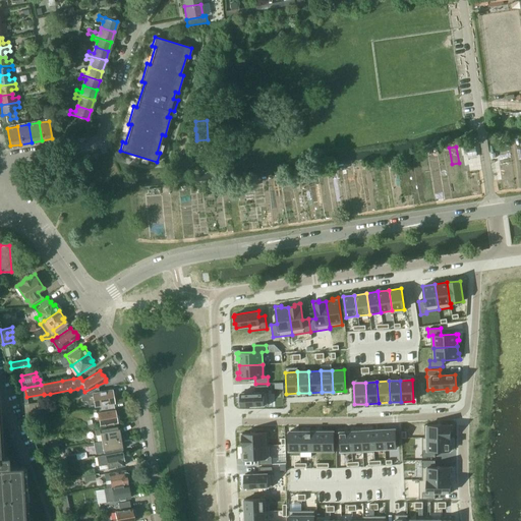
[(99,393),(97,386),(84,392),(85,398),(88,398),(90,406),(113,402),(111,390),(99,393)]
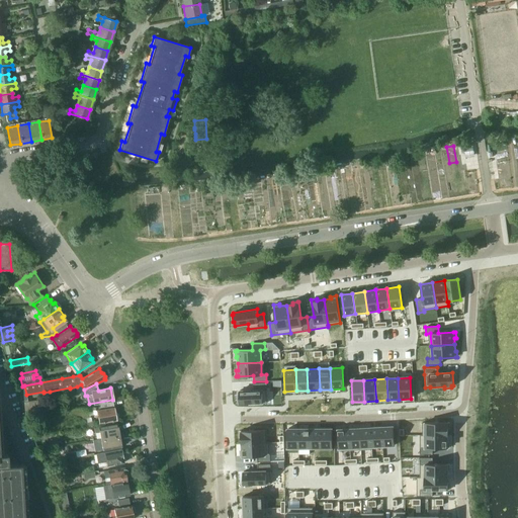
[(254,390),(239,391),(240,405),(263,404),(263,403),(267,403),(266,383),(254,383),(254,390)]
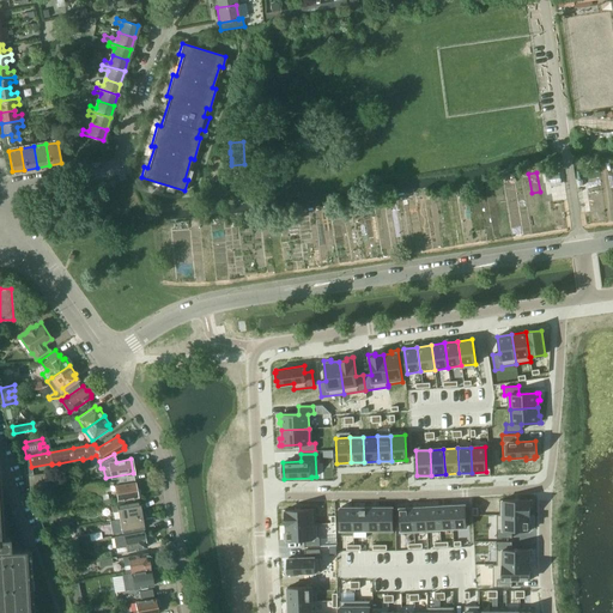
[(115,485),(117,501),(138,497),(139,495),(138,489),(135,487),(133,474),(117,478),(119,483),(125,481),(126,484),(115,485)]
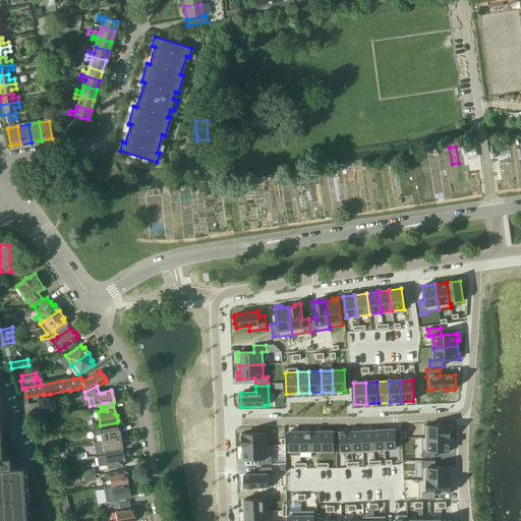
[(0,520),(27,520),(27,510),(27,509),(23,509),(22,501),(26,501),(26,488),(26,486),(21,486),(21,478),(25,478),(24,466),(20,466),(0,406),(0,520)]
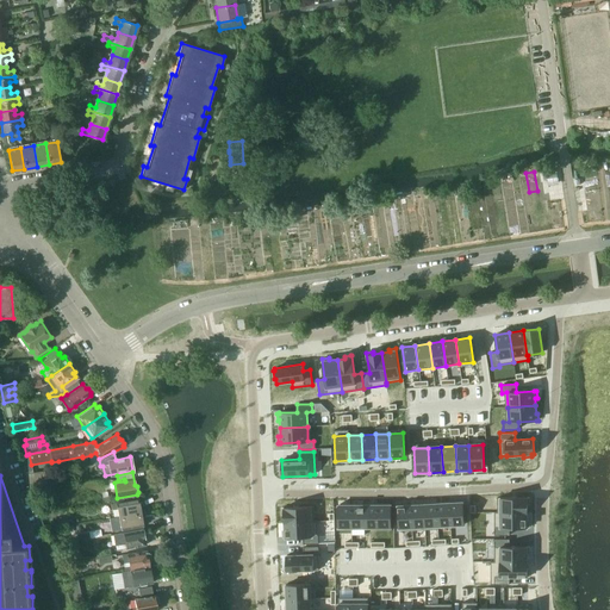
[(529,498),(497,498),(497,512),(527,512),(527,505),(529,505),(529,498)]
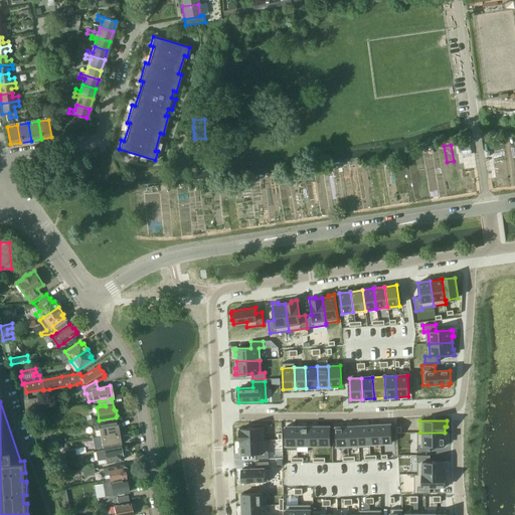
[(120,433),(119,427),(117,425),(116,421),(83,427),(84,431),(95,428),(95,430),(99,430),(101,436),(120,433)]
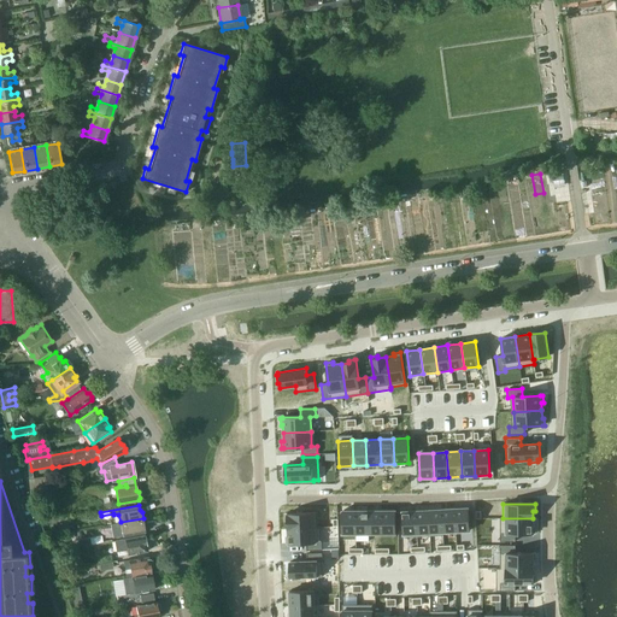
[(454,509),(441,510),(442,533),(444,533),(456,532),(454,509)]
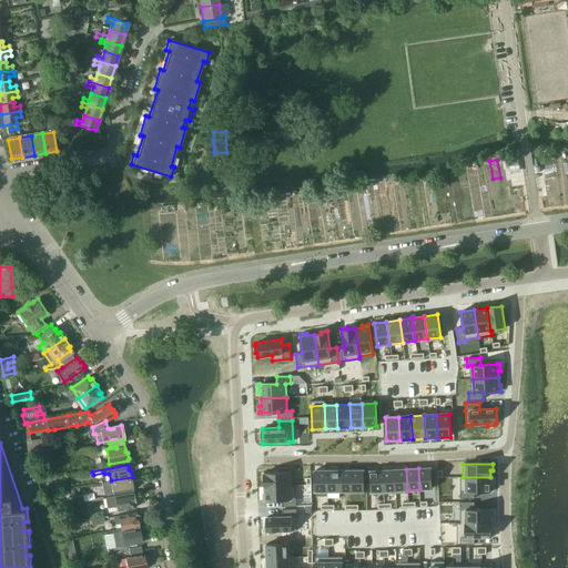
[(430,468),(418,468),(419,489),(432,489),(430,468)]
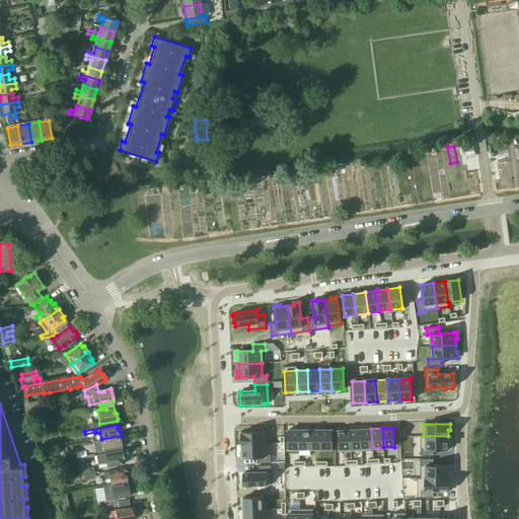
[(360,429),(350,430),(351,451),(362,451),(360,429)]
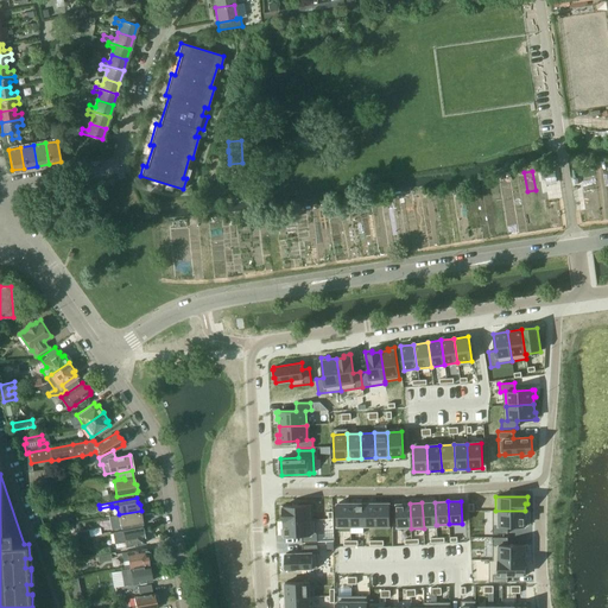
[(435,502),(422,502),(424,529),(436,527),(437,527),(437,525),(436,525),(435,502)]
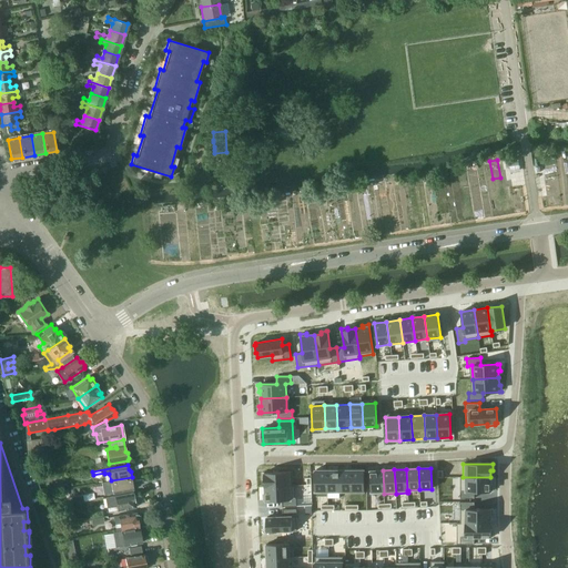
[(327,470),(315,470),(315,492),(327,492),(327,470)]
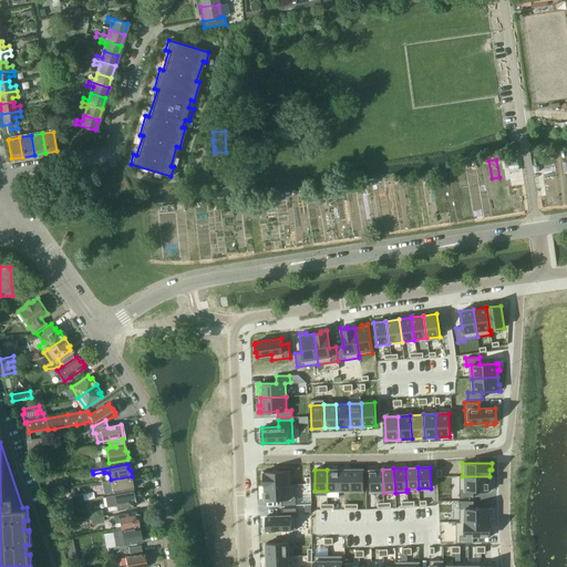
[(339,470),(327,470),(327,491),(339,491),(339,470)]
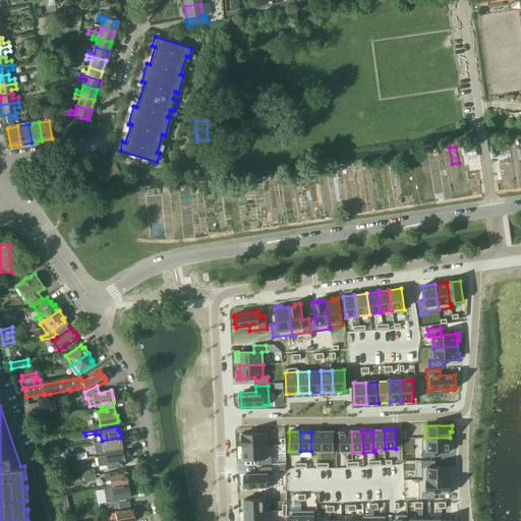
[(323,431),(311,431),(311,451),(322,451),(323,451),(323,431)]
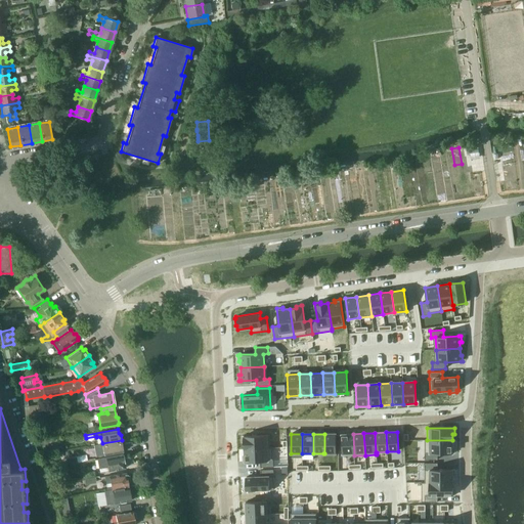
[(324,453),(323,453),(323,455),(324,455),(336,455),(336,434),(324,434),(324,453)]
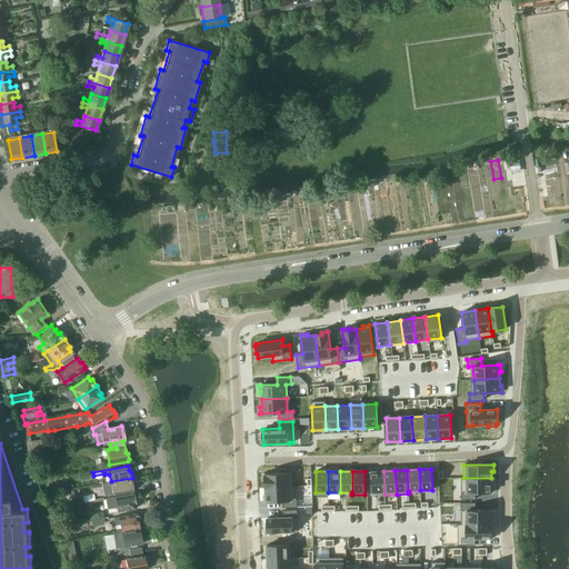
[(383,471),(370,472),(372,496),(385,495),(383,471)]
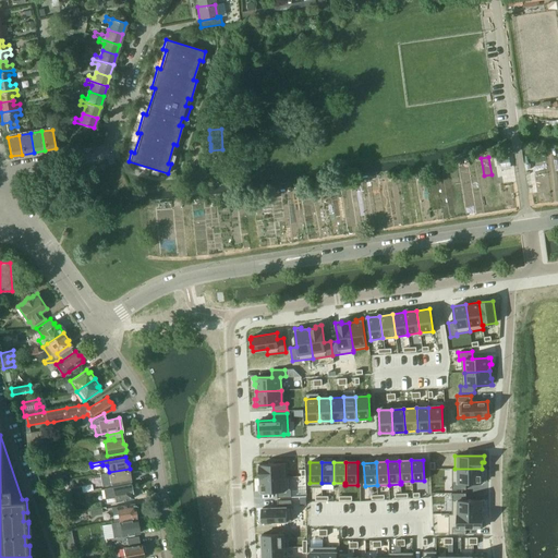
[(287,463),(257,464),(257,465),(257,471),(259,471),(261,478),(288,477),(288,476),(287,463)]
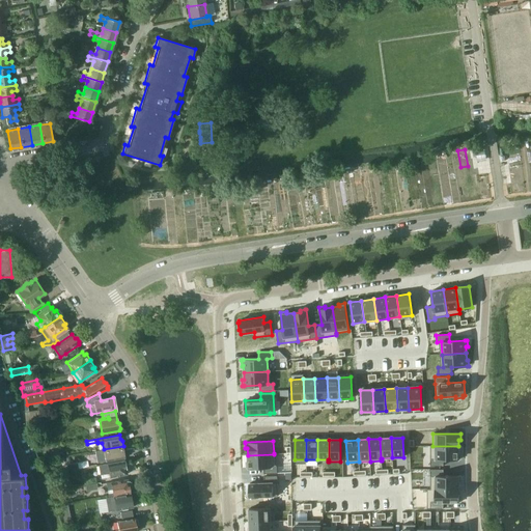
[(123,446),(104,449),(106,462),(123,457),(123,453),(124,451),(123,446)]
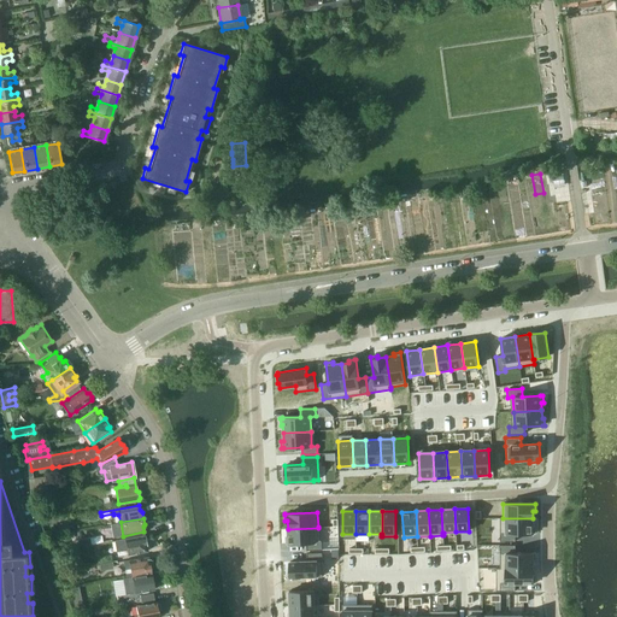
[(503,518),(500,518),(500,541),(515,541),(515,534),(535,534),(535,527),(533,527),(533,518),(503,518)]
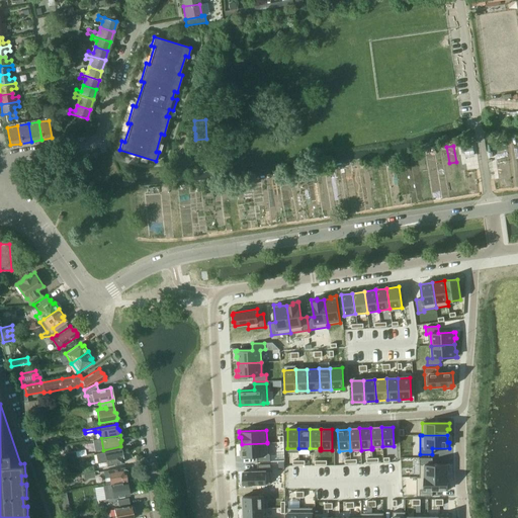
[(242,450),(240,450),(240,456),(249,456),(257,456),(257,462),(270,461),(269,443),(269,442),(267,442),(267,443),(242,444),(242,450)]
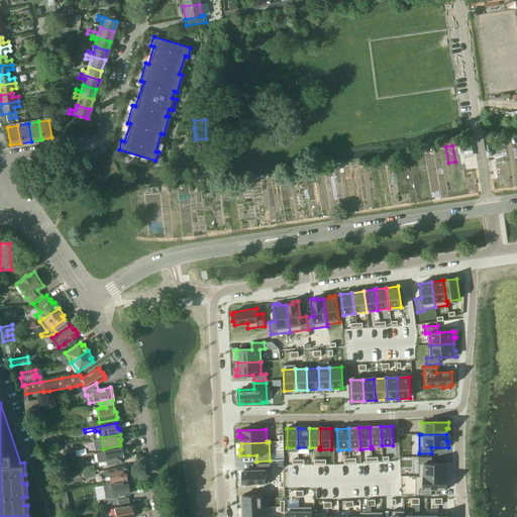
[(68,444),(57,446),(59,454),(69,451),(68,444)]
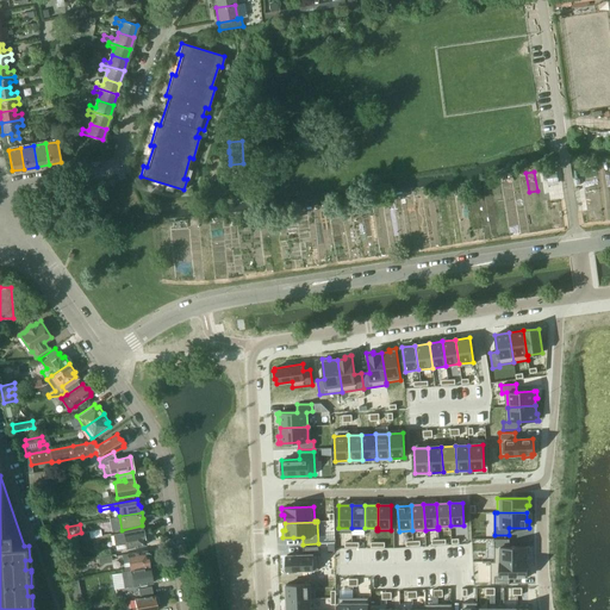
[(143,529),(113,535),(114,545),(125,543),(126,548),(145,545),(144,539),(145,536),(145,533),(143,531),(143,529)]
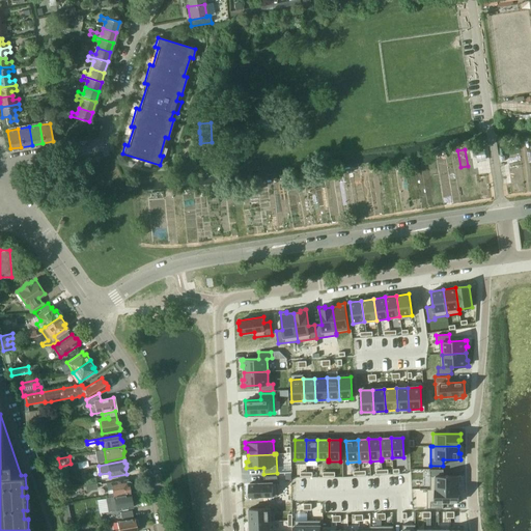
[(443,470),(430,470),(430,490),(458,490),(458,482),(460,482),(460,476),(443,476),(443,470)]
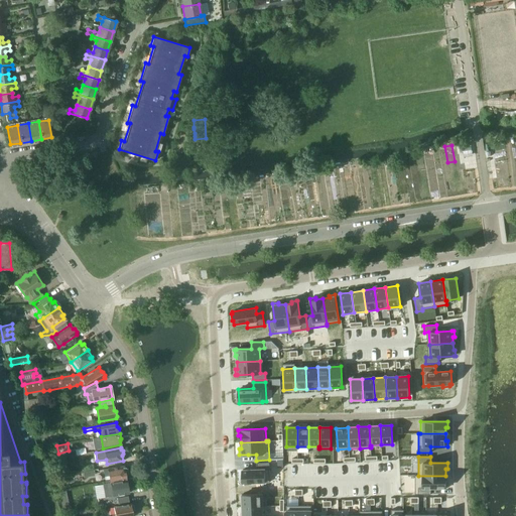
[(257,470),(242,470),(242,483),(244,483),(244,485),(252,485),(251,483),(270,482),(269,463),(256,463),(257,470)]
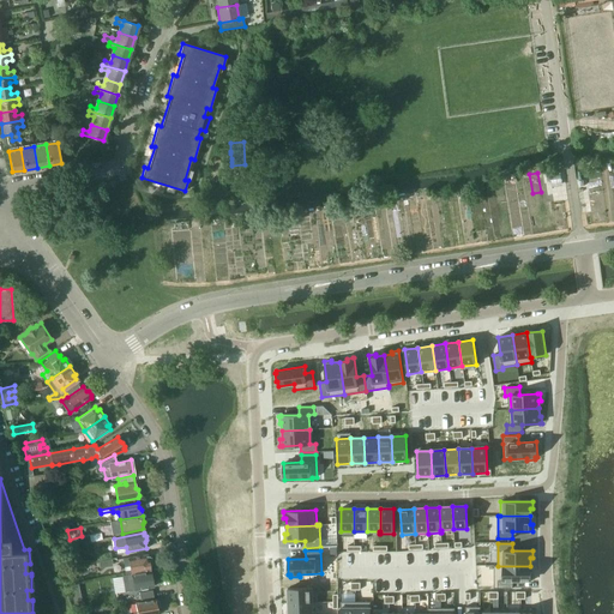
[(148,554),(124,558),(126,573),(150,570),(150,567),(151,566),(151,563),(149,560),(148,554)]
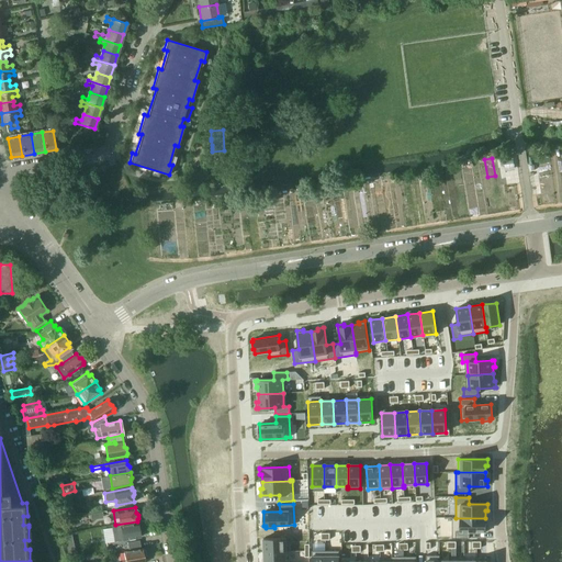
[(485,518),(456,518),(456,538),(469,538),(469,531),(487,531),(487,525),(485,525),(485,518)]
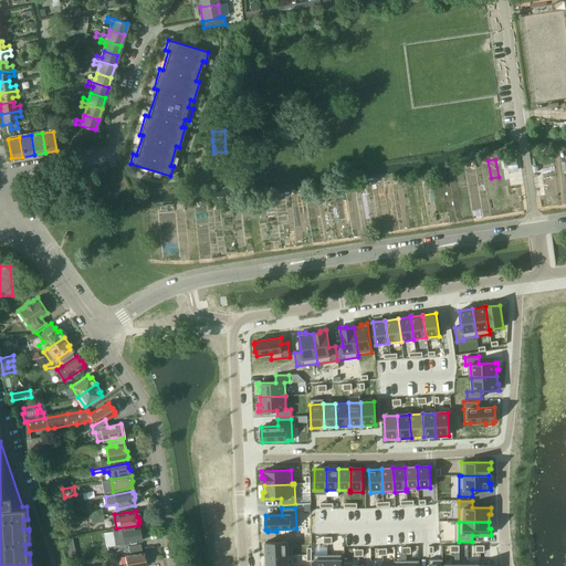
[(138,526),(112,531),(115,545),(140,541),(140,540),(143,537),(142,534),(139,532),(138,526)]
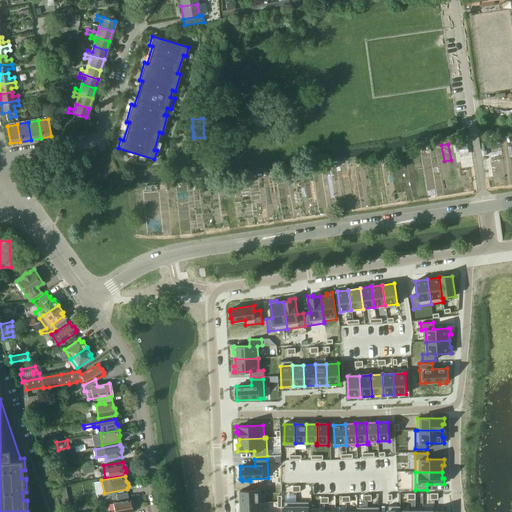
[(260,490),(240,491),(240,503),(261,502),(260,490)]
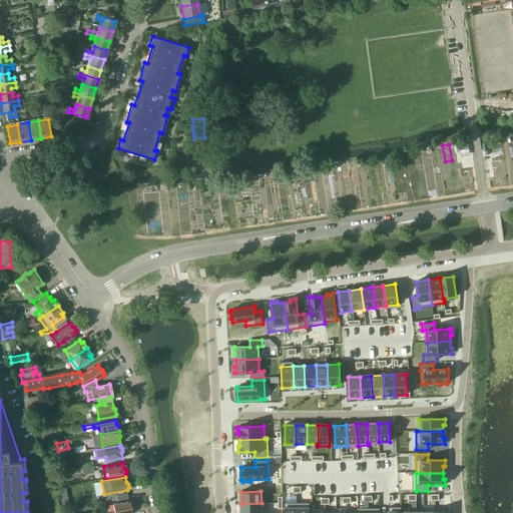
[(127,500),(126,493),(116,495),(116,496),(104,498),(105,503),(109,502),(109,503),(117,502),(127,500)]
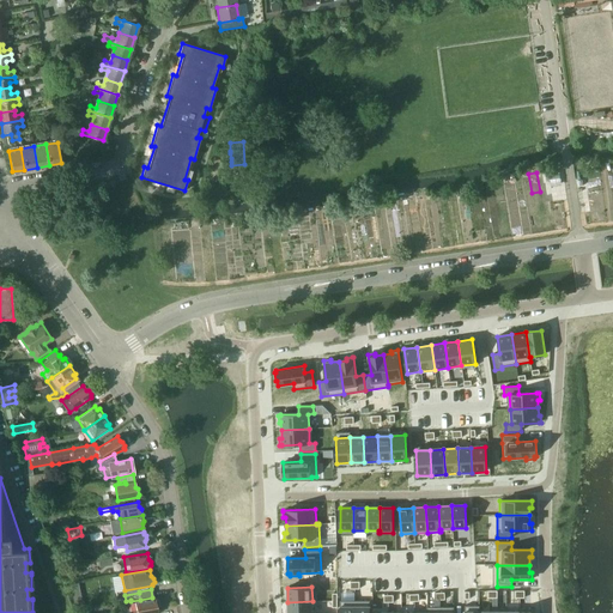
[(134,601),(137,612),(157,612),(157,607),(158,606),(157,600),(156,600),(155,598),(134,601)]
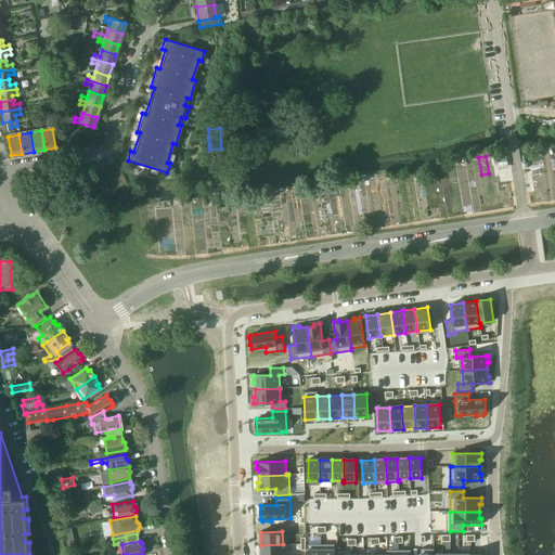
[(282,554),(283,544),(260,545),(260,554),(282,554)]
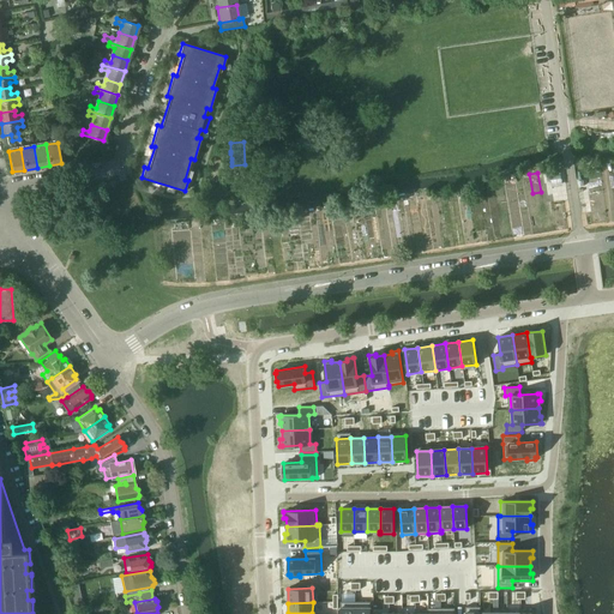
[(355,613),(355,602),(341,602),(339,613),(355,613)]
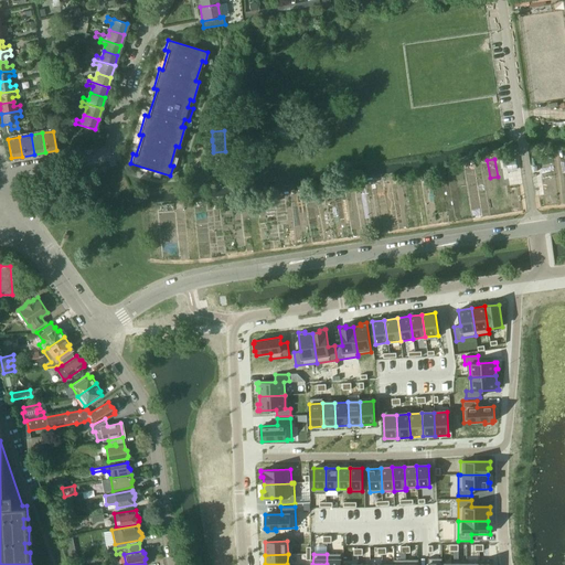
[(340,564),(341,554),(327,554),(327,564),(340,564)]
